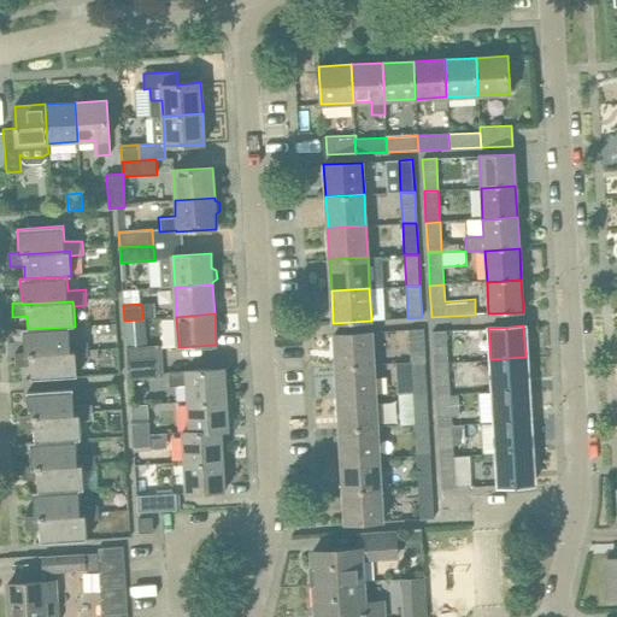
[(28,328),(23,329),(24,352),(24,354),(76,352),(76,356),(89,354),(88,340),(70,341),(69,327),(28,329),(28,328)]
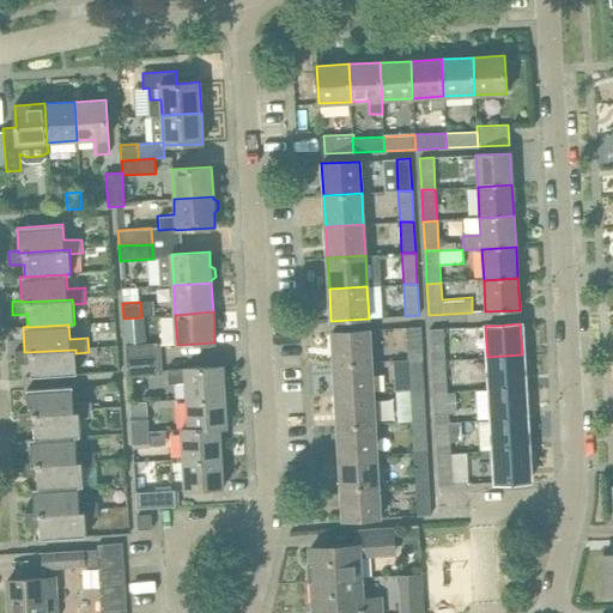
[(407,359),(422,358),(419,327),(406,327),(407,359)]
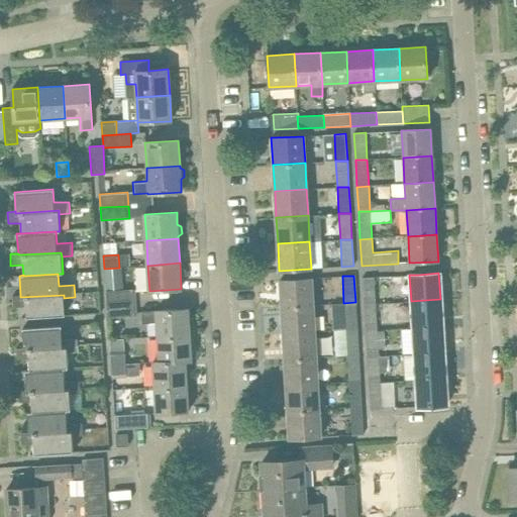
[(364,304),(376,303),(374,277),(363,278),(364,304)]
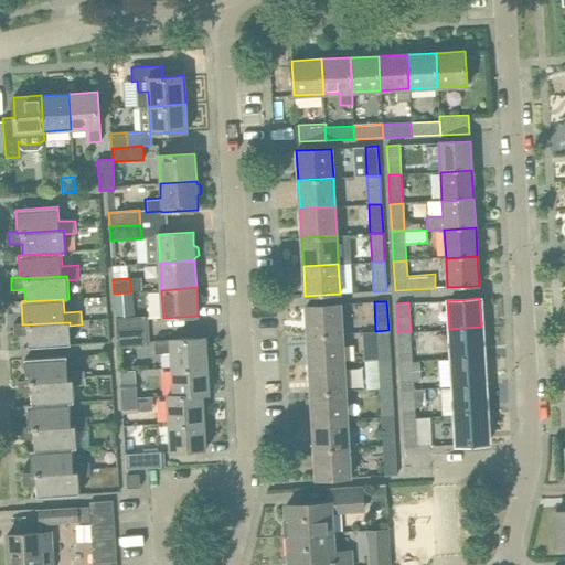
[(307,336),(342,333),(340,305),(306,307),(307,336)]
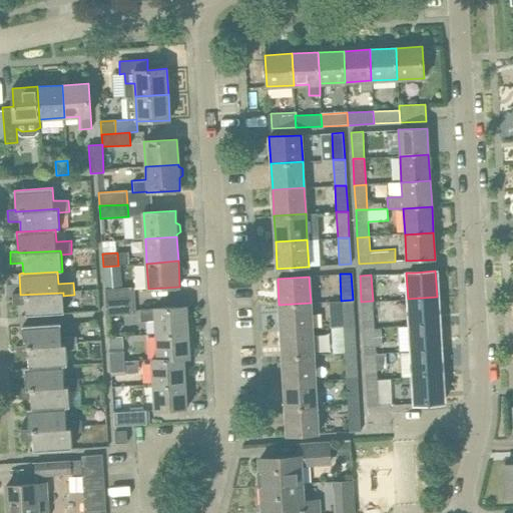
[(106,302),(134,300),(133,287),(105,289),(106,302)]
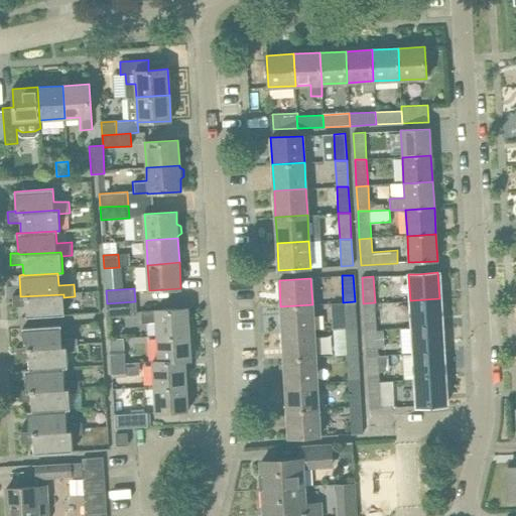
[(20,294),(12,295),(13,306),(25,306),(25,317),(65,315),(63,297),(63,294),(20,296),(20,294)]
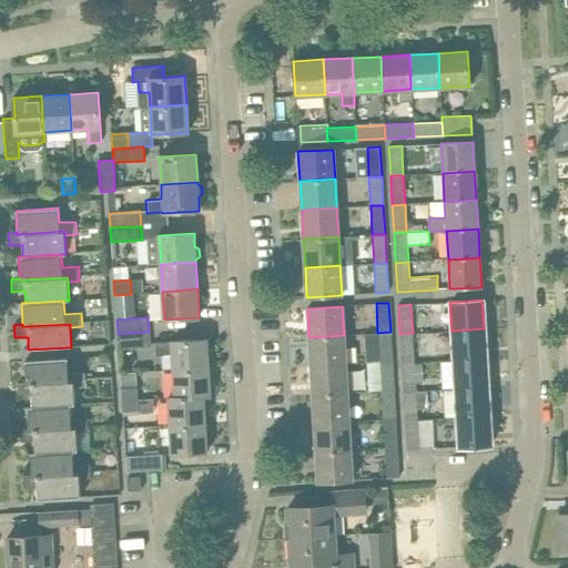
[(484,328),(452,331),(454,359),(486,358),(484,328)]
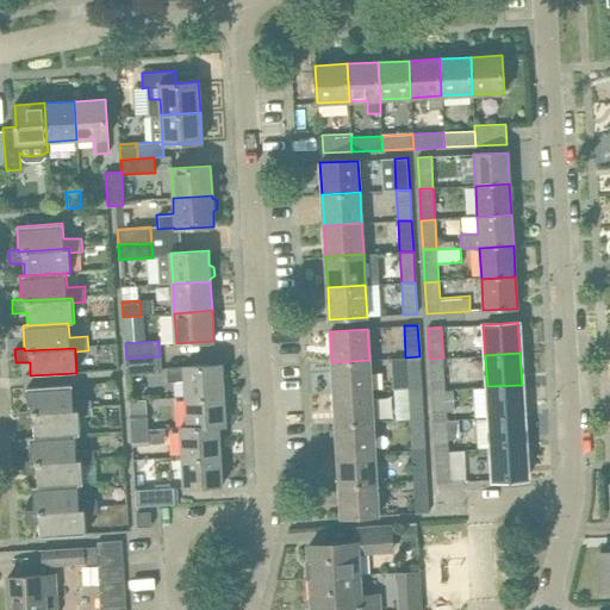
[(160,372),(160,356),(126,359),(128,373),(160,372)]
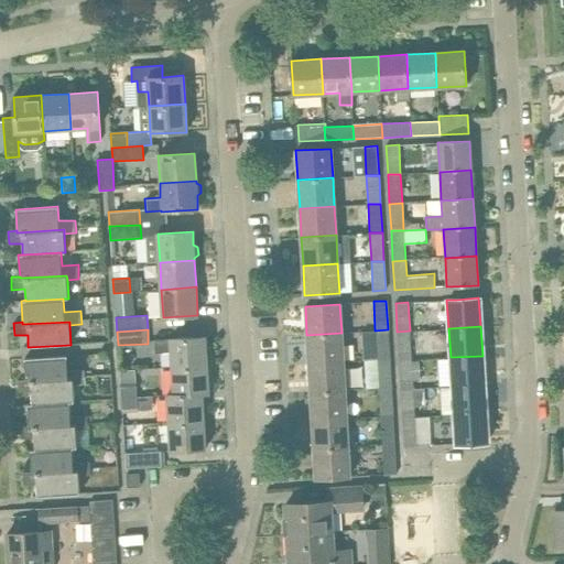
[(390,358),(388,329),(375,331),(377,359),(390,358)]
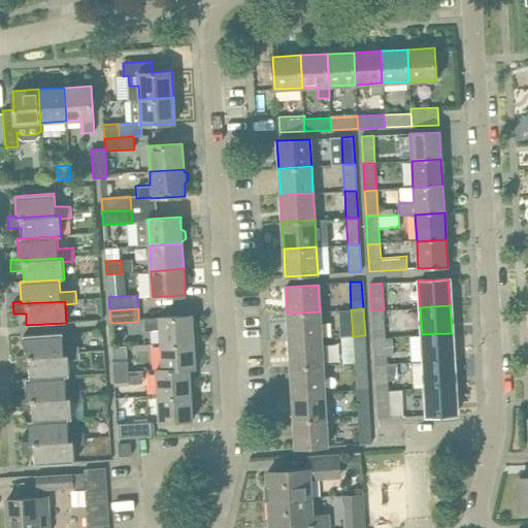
[(385,336),(384,309),(371,310),(373,337),(385,336)]
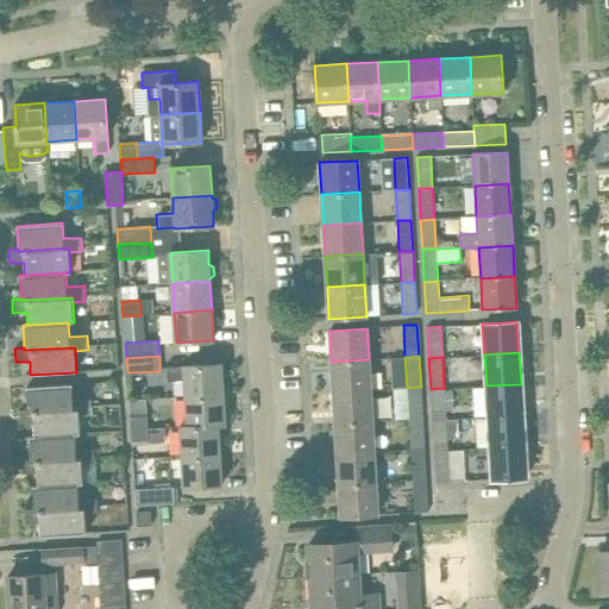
[(370,390),(369,359),(331,362),(333,393),(370,390)]
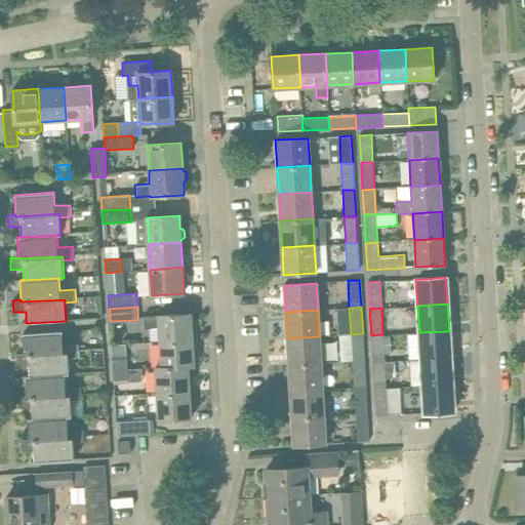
[(160,328),(160,340),(193,339),(197,339),(196,323),(192,323),(191,314),(145,316),(146,329),(160,328)]
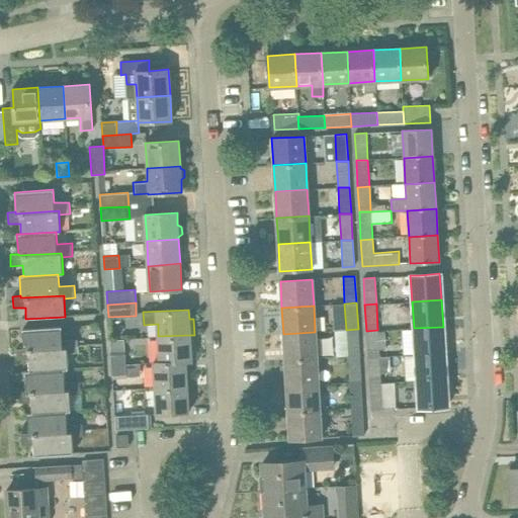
[(62,327),(22,329),(23,349),(23,350),(67,348),(68,351),(78,351),(77,338),(63,339),(62,327)]
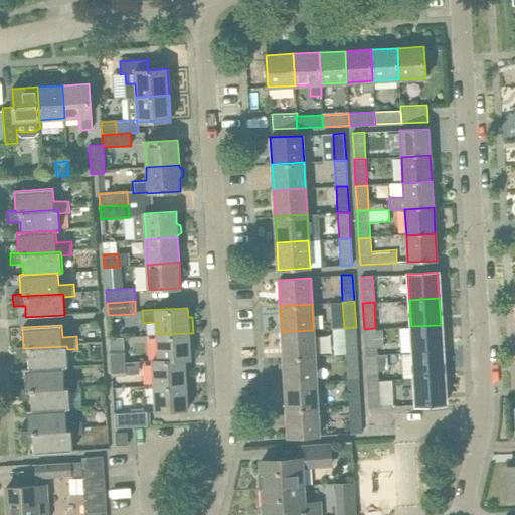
[(441,325),(411,326),(413,352),(442,351),(441,325)]
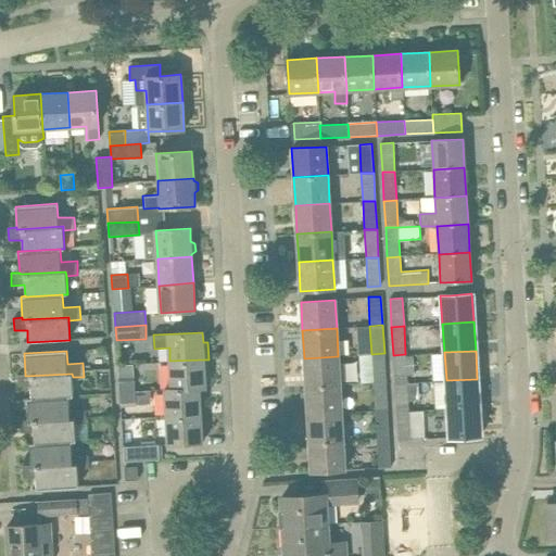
[(384,353),(371,354),(374,382),(386,381),(384,353)]
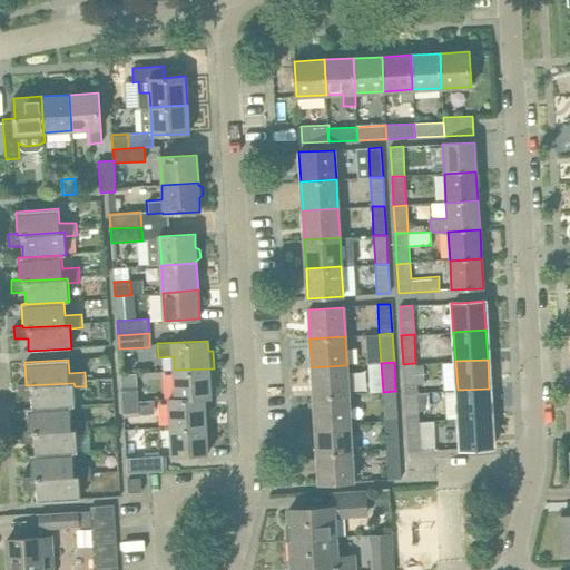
[(415,364),(415,363),(403,364),(404,393),(418,392),(416,384),(424,383),(423,364),(415,364)]
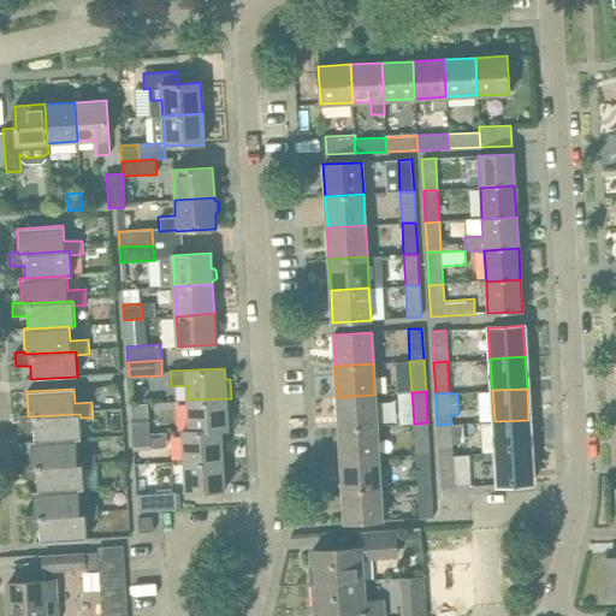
[(377,426),(374,395),(337,397),(338,428),(377,426)]
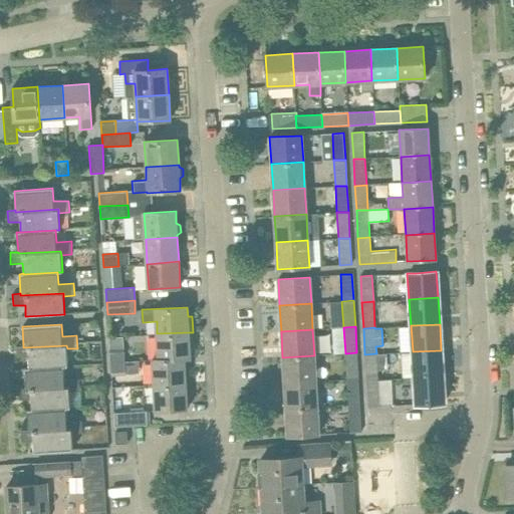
[(189,332),(157,333),(159,359),(190,357),(189,332)]
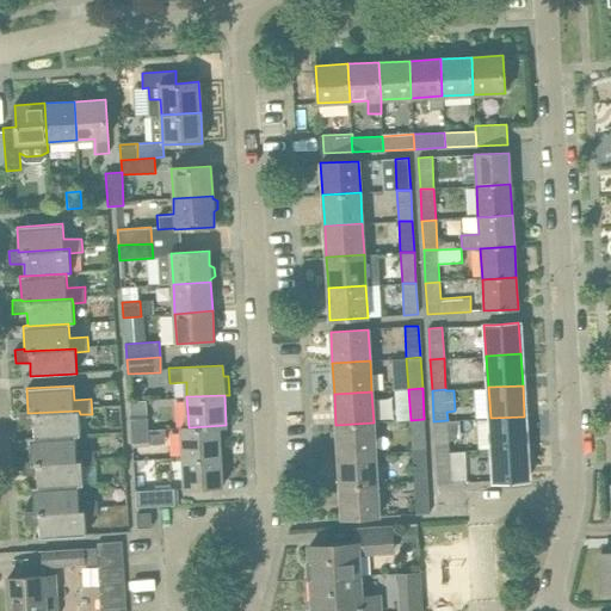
[(28,412),(18,412),(19,426),(34,425),(35,437),(35,438),(76,436),(80,436),(80,414),(79,411),(28,413),(28,412)]
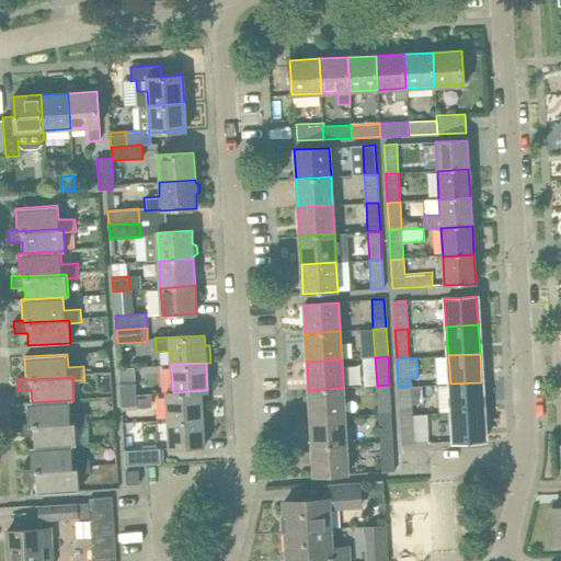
[(121,396),(136,395),(135,381),(119,382),(121,396)]
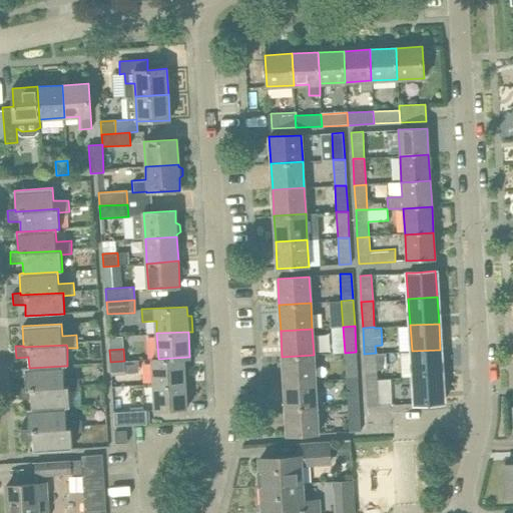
[(442,376),(440,350),(412,351),(413,377),(442,376)]
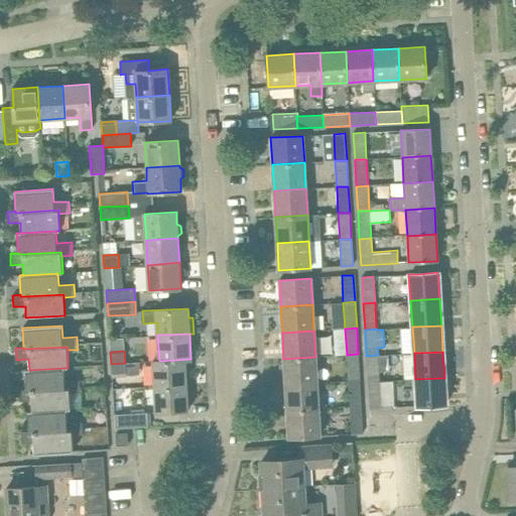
[(358,354),(347,355),(348,381),(360,380),(358,354)]
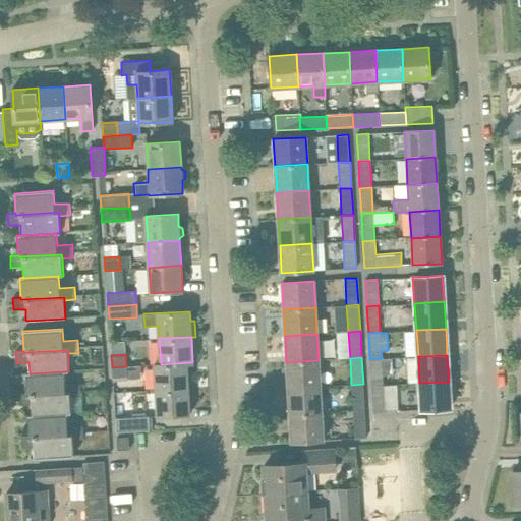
[(383,385),(382,358),(369,359),(371,386),(383,385)]
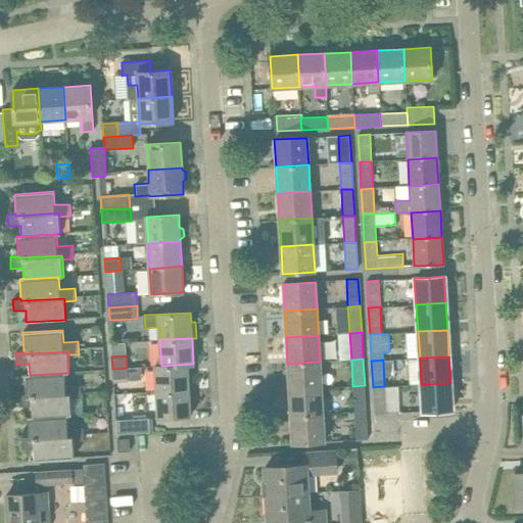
[(321,388),(320,362),(287,364),(289,390),(321,388)]
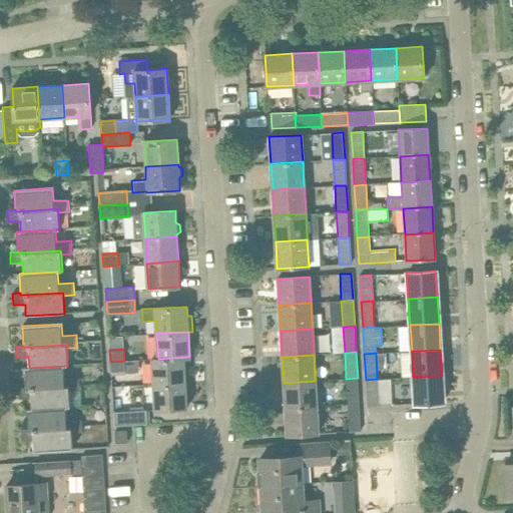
[(189,357),(158,359),(151,359),(152,385),(185,383),(183,358),(189,358),(189,357)]
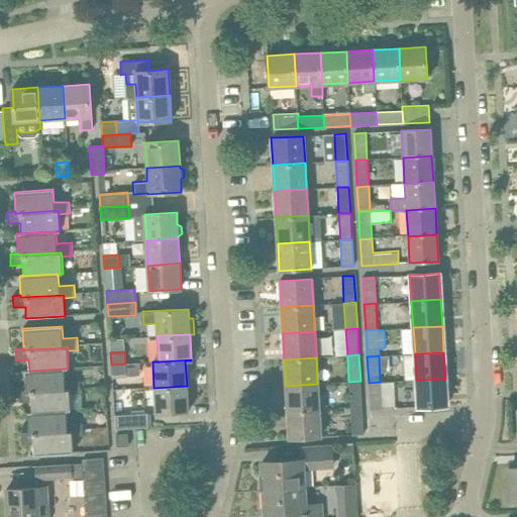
[(125,364),(111,365),(112,378),(126,377),(125,364)]
